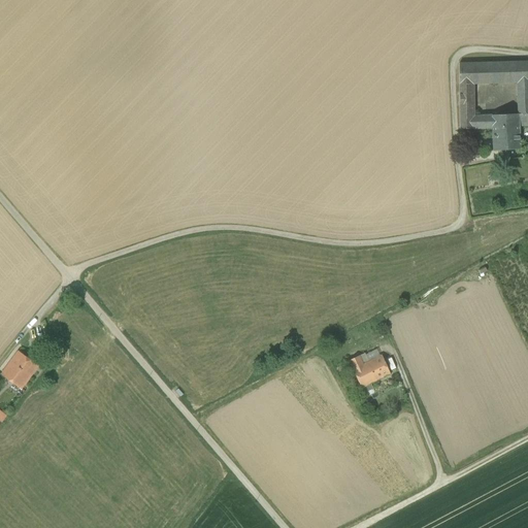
[(527,61),(459,63),(460,85),(472,84),(517,83),(527,83),(527,61)]
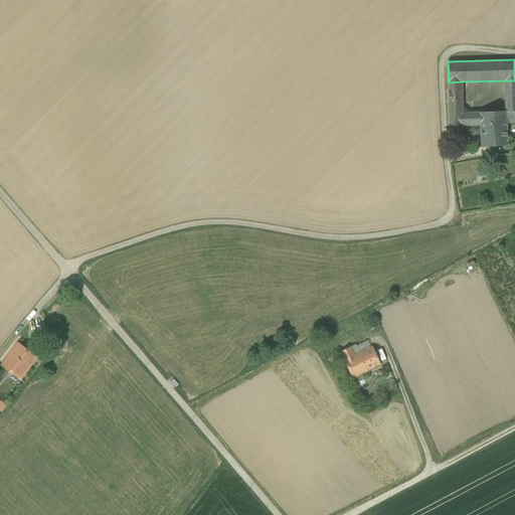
[(449,82),(449,114),(461,114),(461,81),(449,82)]
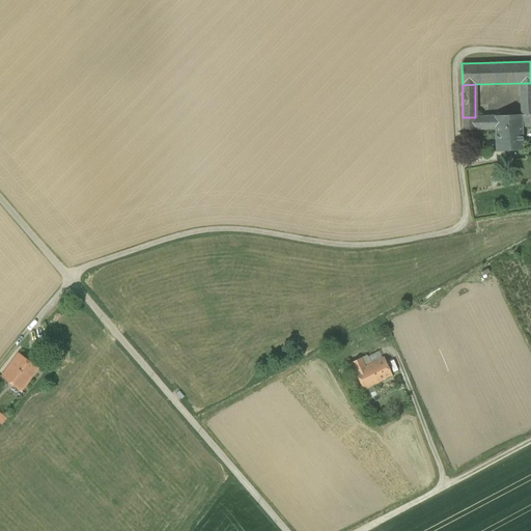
[(530,87),(520,88),(521,96),(530,95),(530,87)]
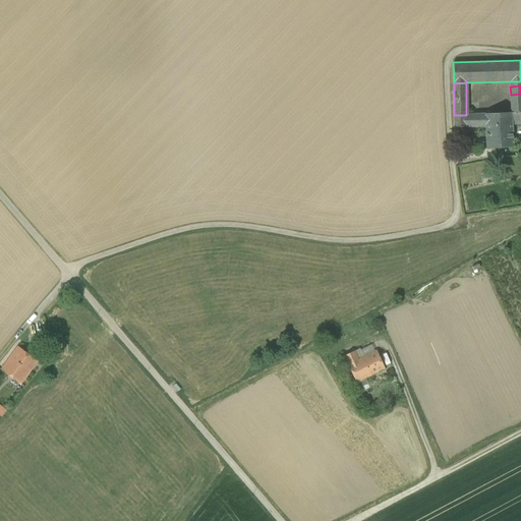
[(520,112),(520,94),(511,95),(511,113),(512,113),(520,112)]
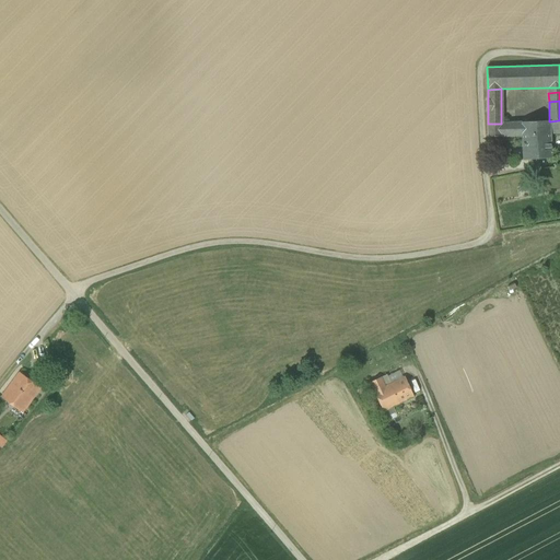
[(559,120),(550,121),(551,135),(559,133),(559,120)]
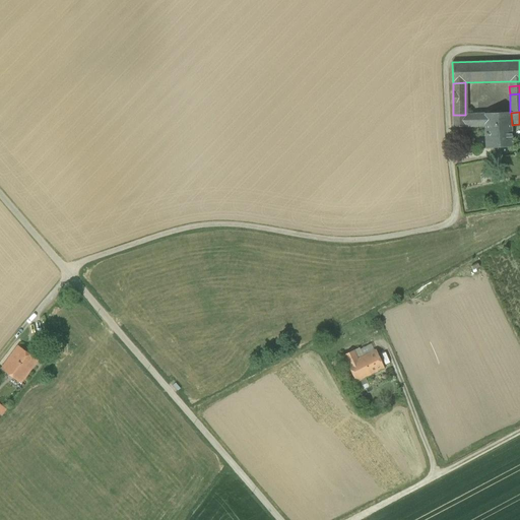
[(510,113),(484,114),(484,127),(485,131),(512,130),(512,125),(511,113),(510,113)]
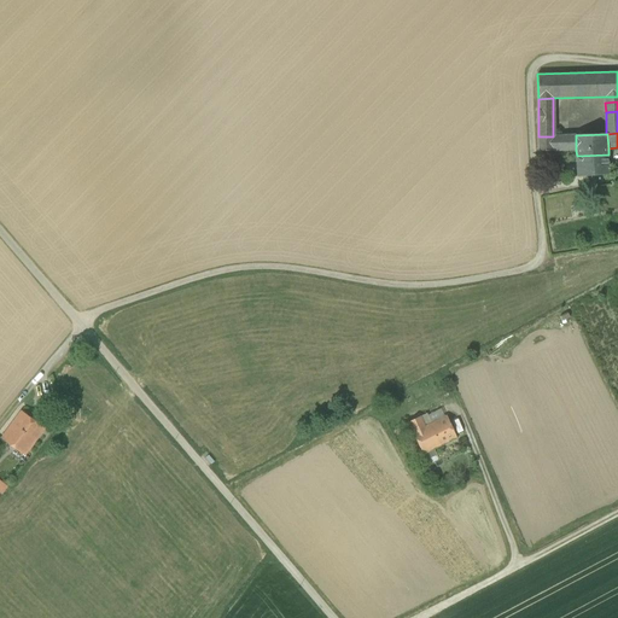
[(553,136),(538,136),(540,151),(576,151),(576,135),(553,136)]
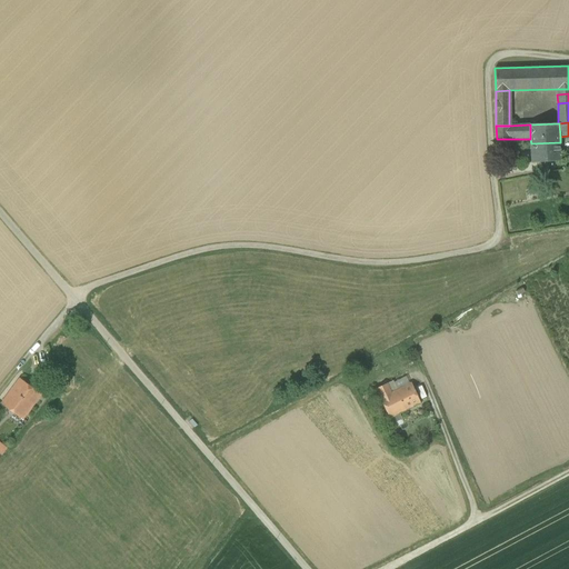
[(560,142),(531,143),(531,162),(561,160),(560,142)]
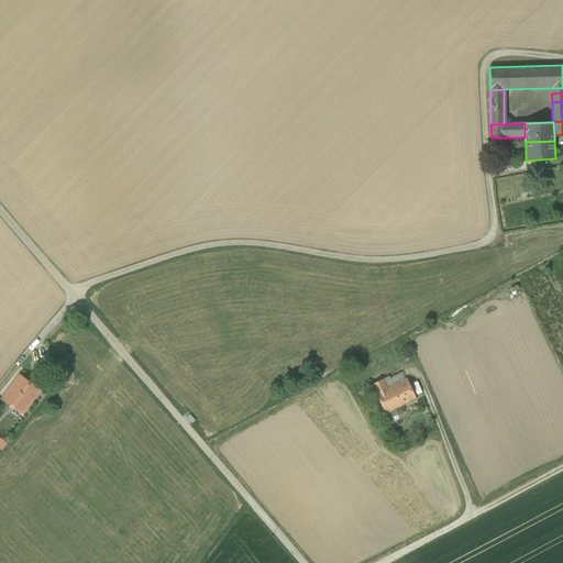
[(384,379),(388,388),(405,381),(400,371),(384,379)]
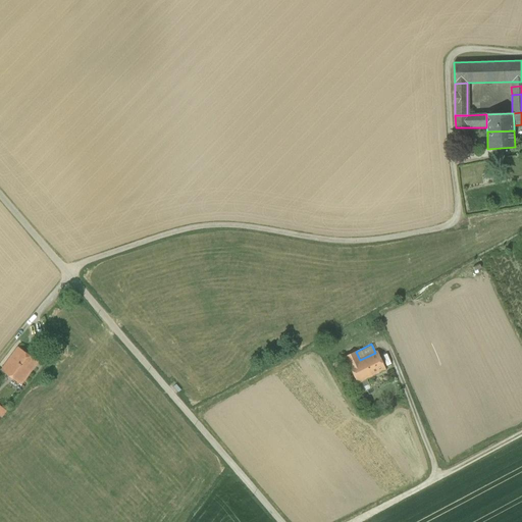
[(38,362),(18,347),(1,370),(21,384),(38,362)]
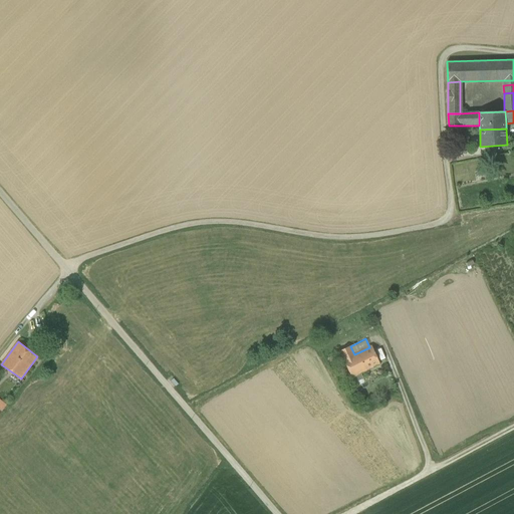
[(354,354),(344,359),(352,378),(360,374),(379,364),(371,345),(369,347),(354,354)]
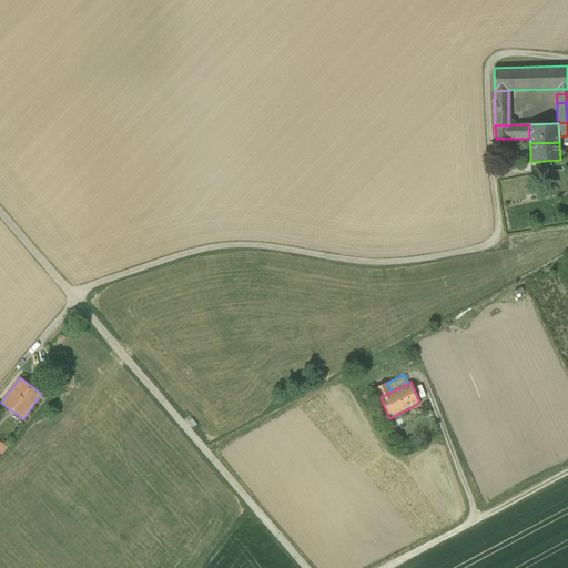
[(387,383),(376,388),(381,397),(392,392),(387,383)]
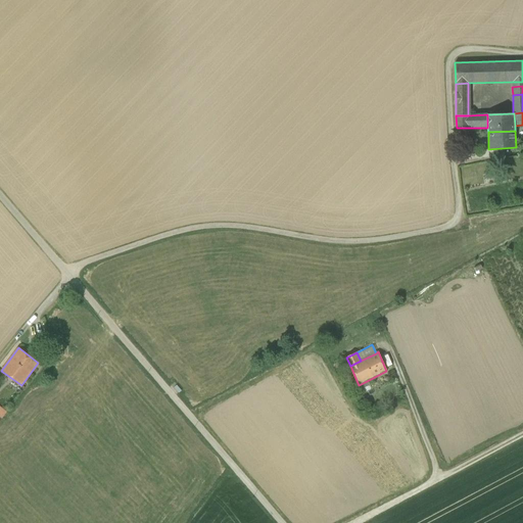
[(367,381),(359,385),(363,391),(365,392),(370,389),(371,387),(367,381)]
